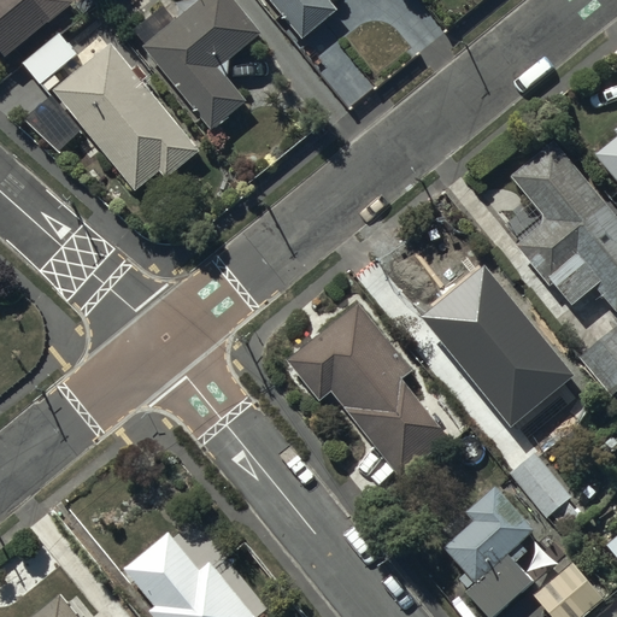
[(71,5),(68,0),(0,0),(0,54),(4,59),(71,5)]
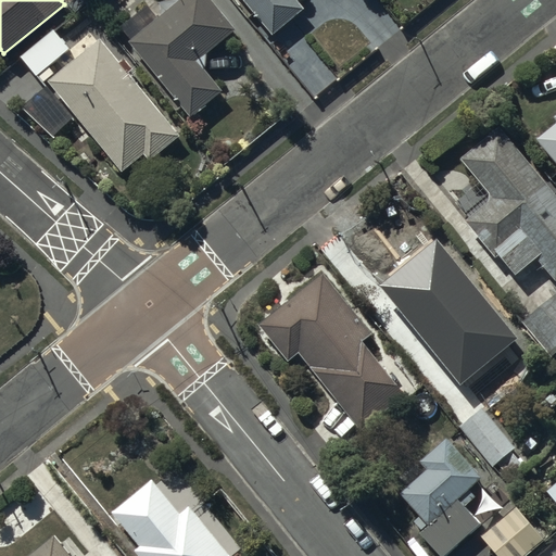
[(180,0),(152,0),(119,26),(130,39),(128,41),(189,119),(223,93),(197,61),(235,32),(210,0),(180,0)]
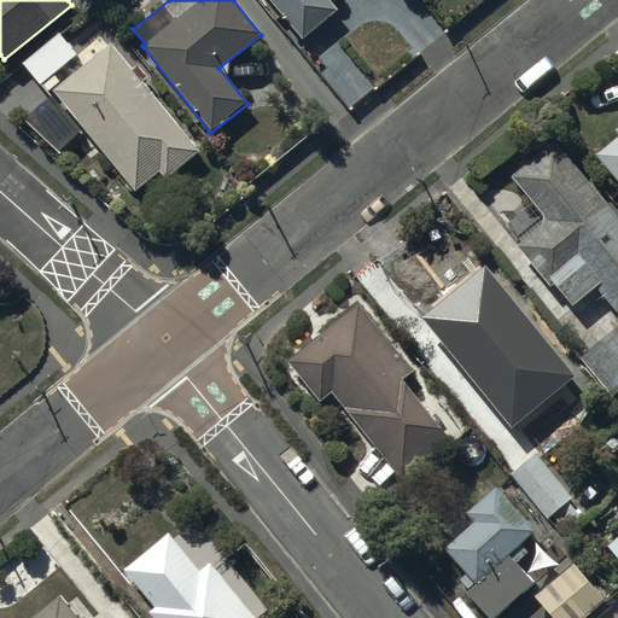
[(268,0),(302,41),(337,13),(326,0),(268,0)]
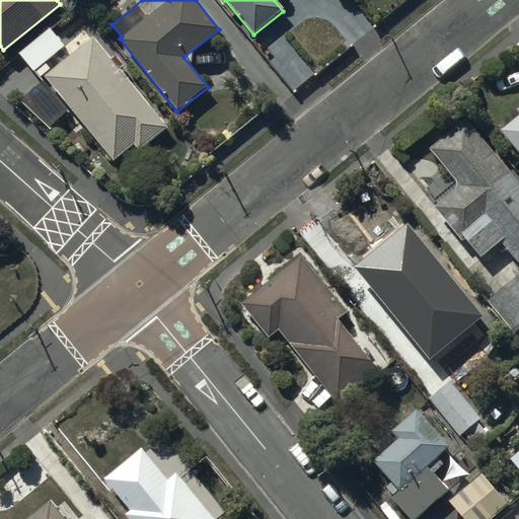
[(49,27),(18,52),(34,73),(66,48),(49,27)]
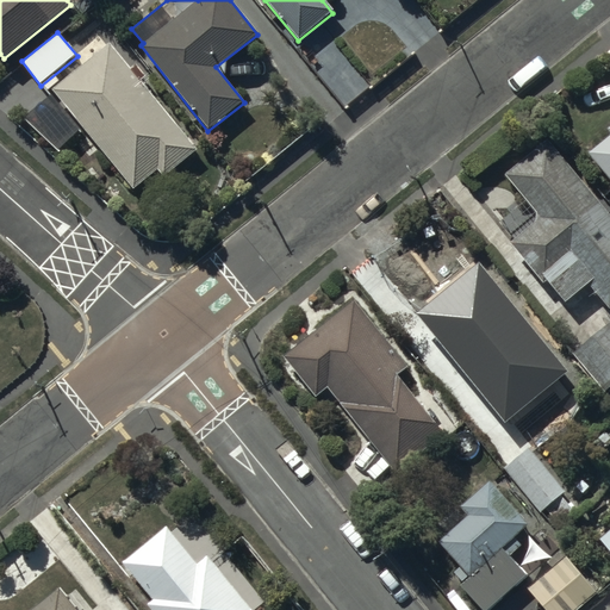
[(110,45),(53,91),(132,191),(157,172),(165,180),(199,153),(142,81),(148,78),(135,62),(128,68),(110,45)]
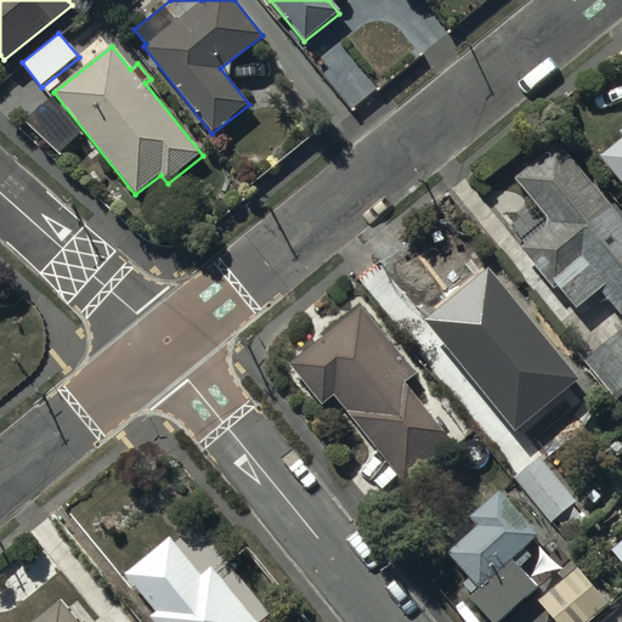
[(621,136),(599,157),(621,184),(621,129),(618,133),(621,136)]
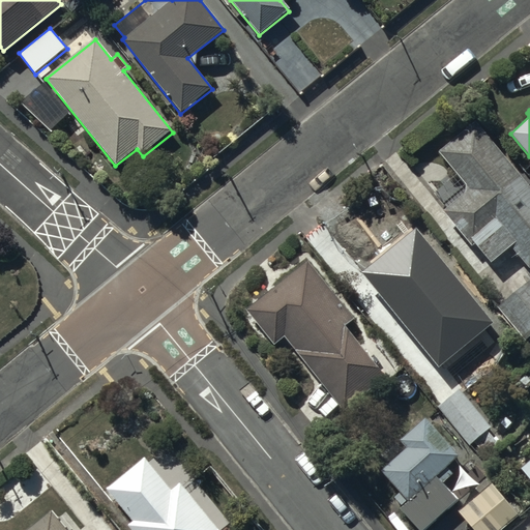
[(529,266),(529,187),(473,120),(437,151),(469,189),(442,212),(472,247),(475,244),(491,264),(511,246),(529,268),(529,266)]
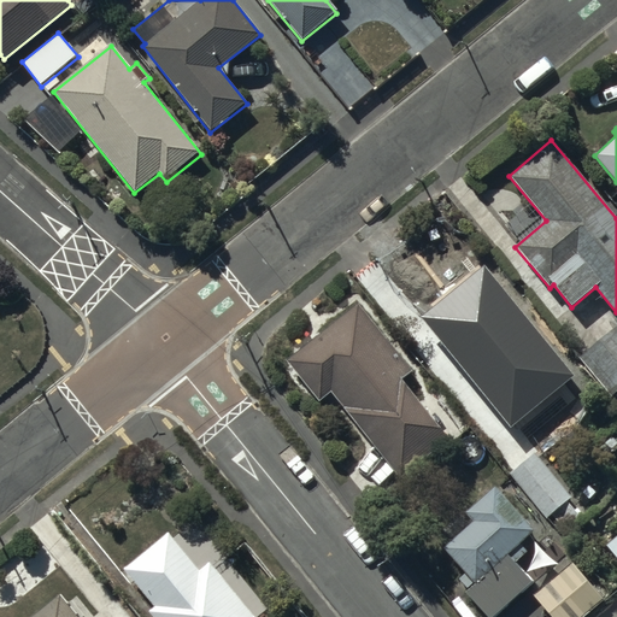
[(481,336),(448,362),(487,411),(485,412),(504,436),(523,422),(529,429),(589,382),(564,350),(562,352),(489,259),(482,265),(479,262),(456,280),(468,295),(457,305),(481,336)]
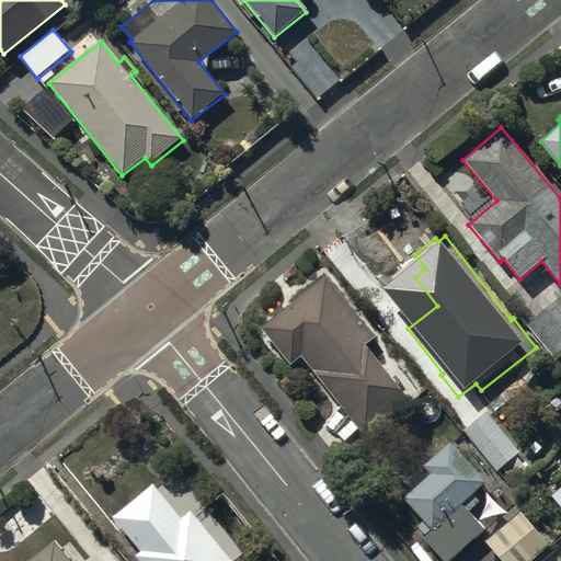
[(327,274),(260,325),(288,363),(299,355),(362,435),(407,400),(365,345),(375,338),(327,274)]
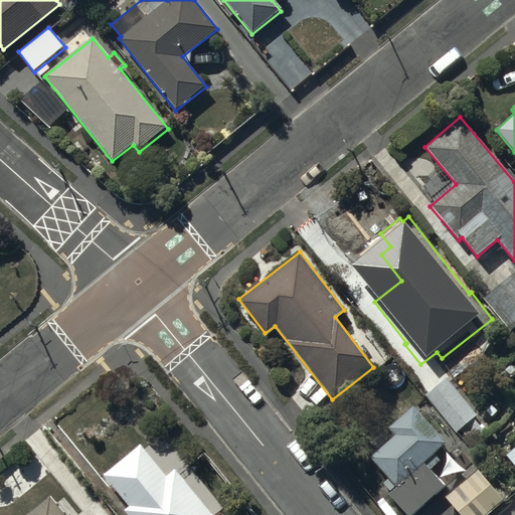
[(514,269),(482,298),(514,336),(514,269)]
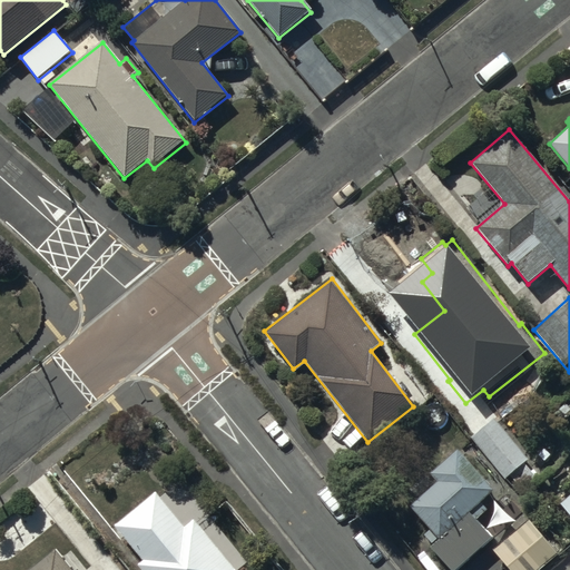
[(492,418),(469,438),(503,480),(528,460),(492,418)]
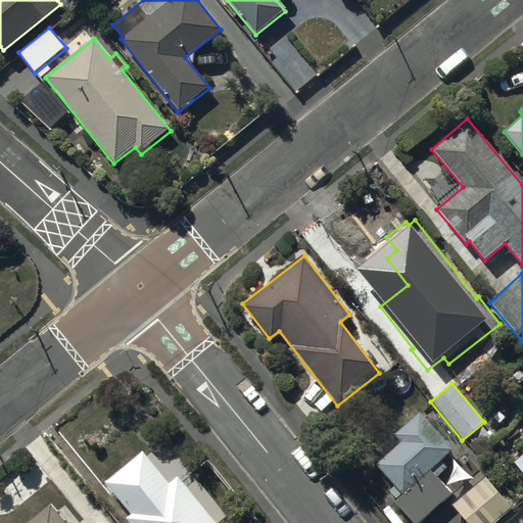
[(400,442),(376,465),(402,494),(394,502),(413,522),(418,522),(452,494),(431,471),(454,450),(419,412),(393,434),(400,442)]
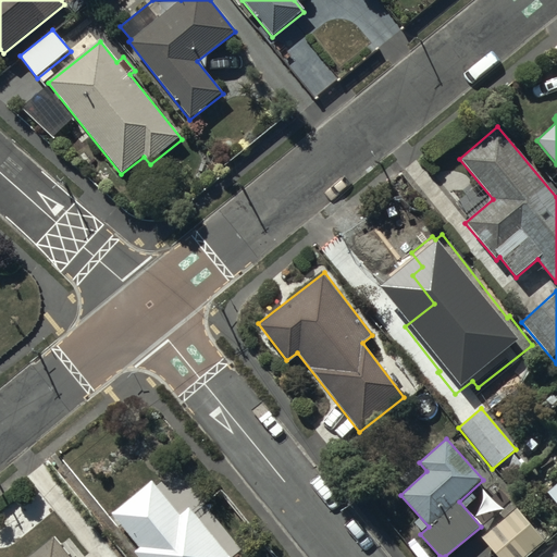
[(202,497),(181,515),(151,480),(110,514),(139,547),(134,553),(137,556),(232,556),(244,547),(202,497)]
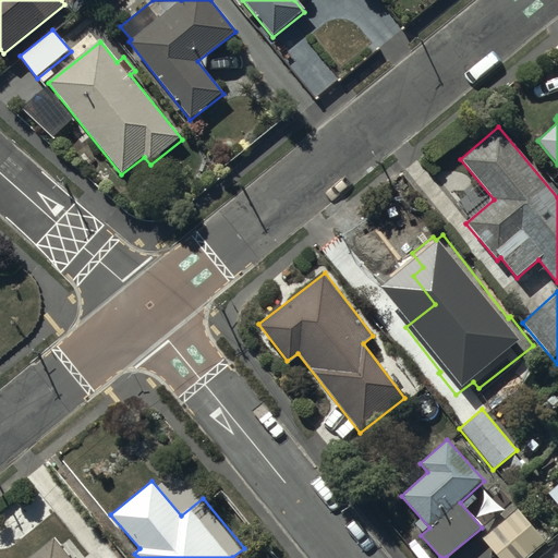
[(557,485),(548,494),(557,505),(557,485)]
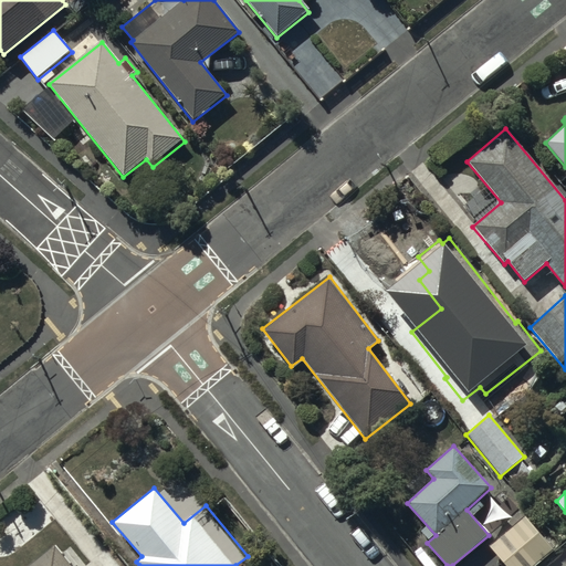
[(528,515),(489,547),(504,565),(534,565),(556,548),(528,515)]
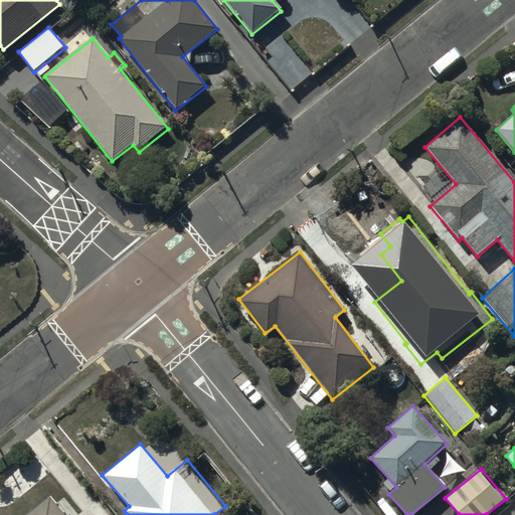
[(51,503),(37,514),(63,514),(60,511),(59,512),(51,503)]
